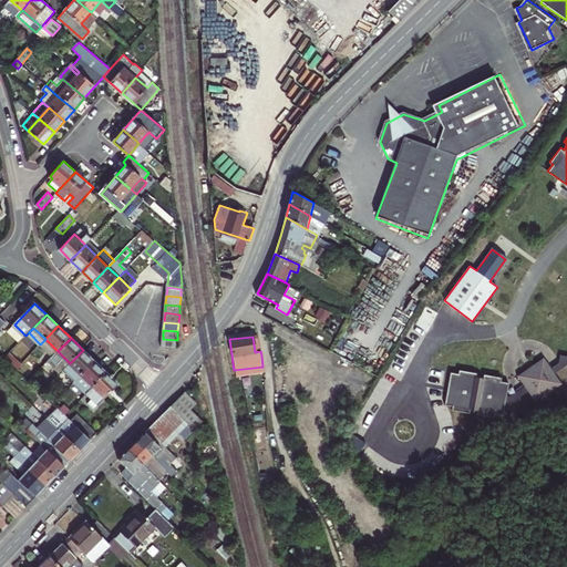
[(53,357),(58,351),(45,339),(40,344),(53,357)]
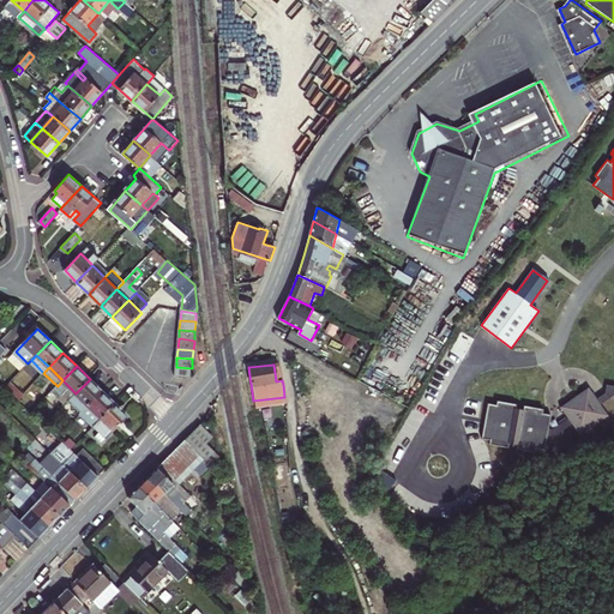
[(192,368),(176,367),(175,375),(191,377),(192,368)]
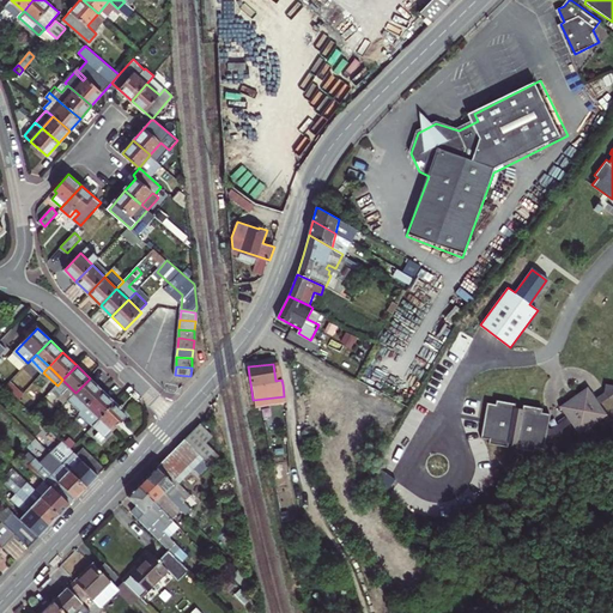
[(90,378),(76,393),(89,405),(102,390),(90,378)]
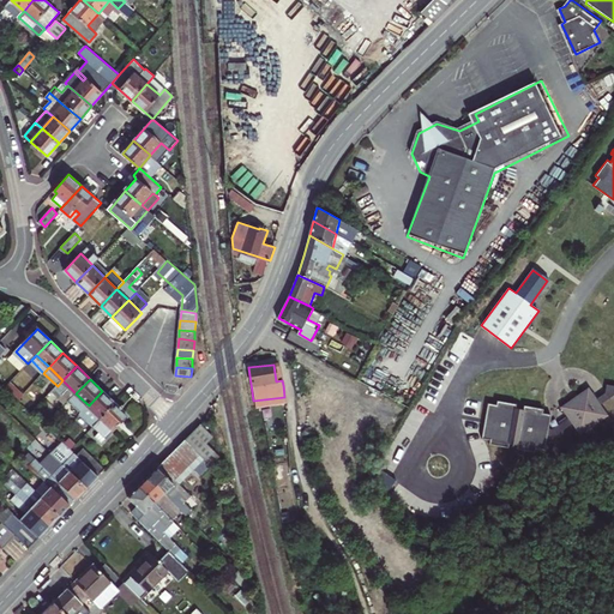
[(62,380),(58,386),(70,398),(72,397),(76,393),(62,380)]
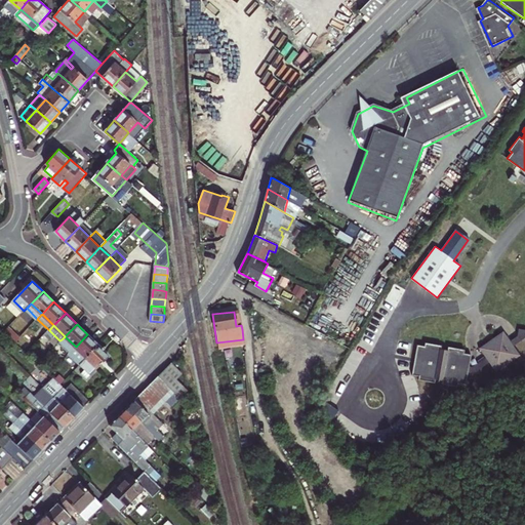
[(21,336),(9,326),(5,330),(16,340),(21,336)]
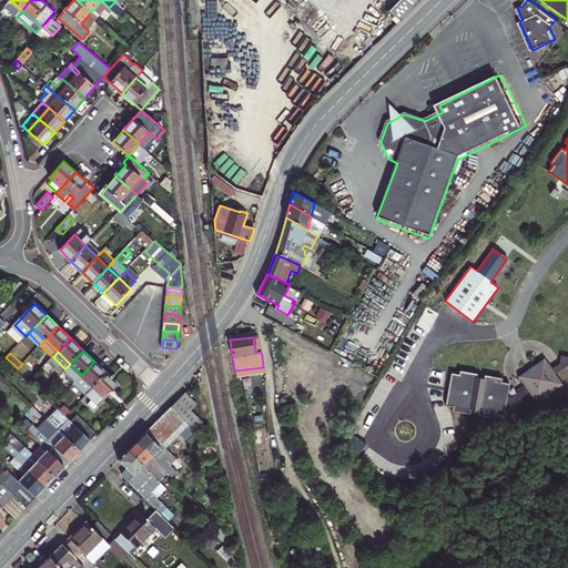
[(551,366),(555,371),(567,362),(567,356),(561,356),(561,361),(551,366)]
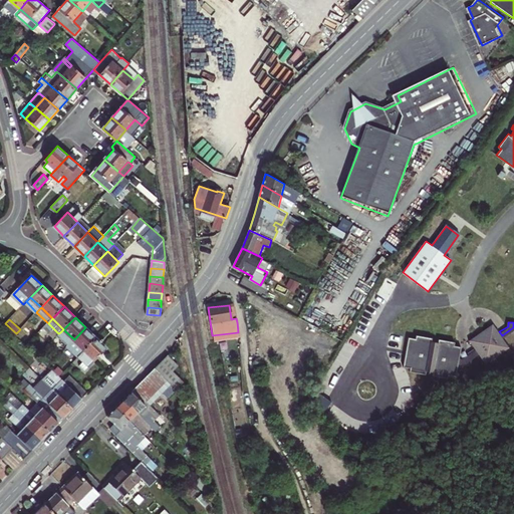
[(499,331),(494,323),(469,339),(477,351),(480,356),(485,365),(510,348),(502,335),(499,331)]
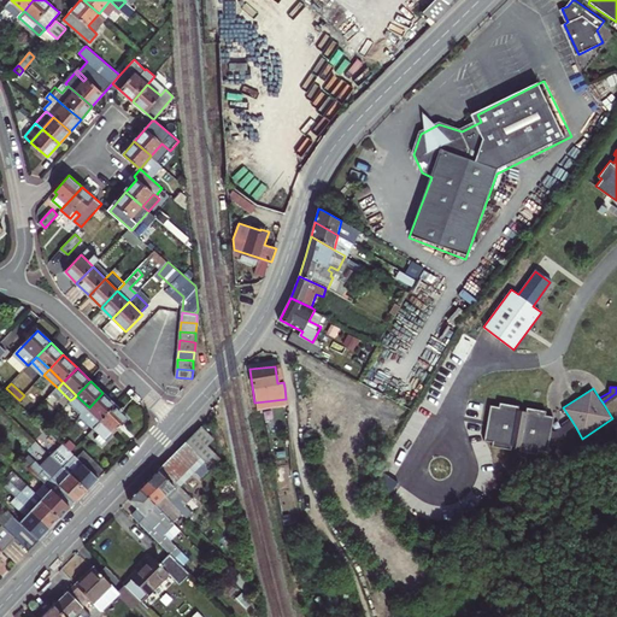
[(100,417),(103,421),(117,405),(103,393),(89,407),(100,417)]
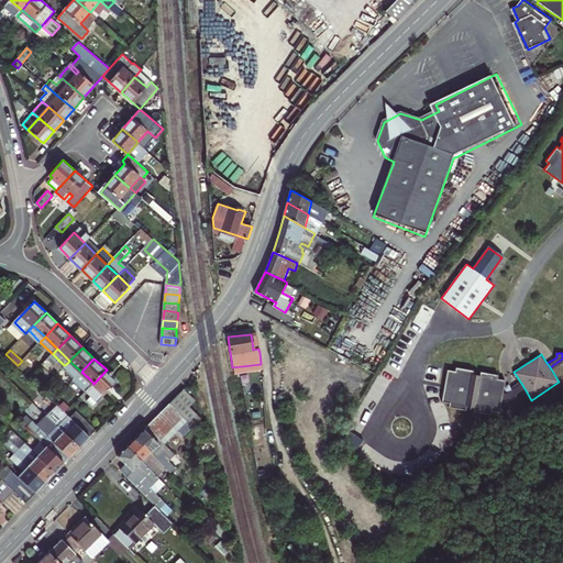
[(69,361),(66,364),(77,375),(81,372),(69,361)]
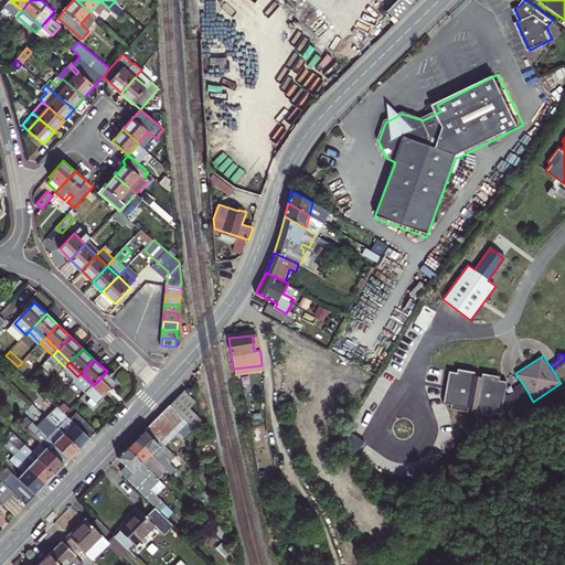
[(456,372),(448,370),(443,405),(449,406),(449,411),(469,413),(469,409),(476,411),(475,414),(494,417),(496,414),(502,415),(504,402),(505,396),(507,381),(500,380),(501,375),(481,372),(480,376),(475,375),(476,371),(456,368),(456,372)]
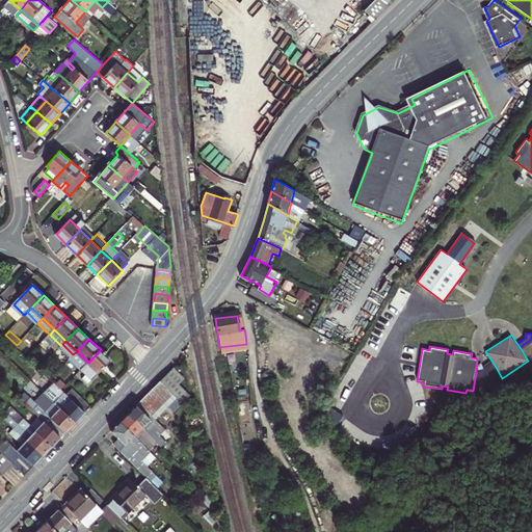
[(111,361),(101,349),(88,363),(82,369),(87,374),(83,378),(88,383),(92,379),(111,361)]
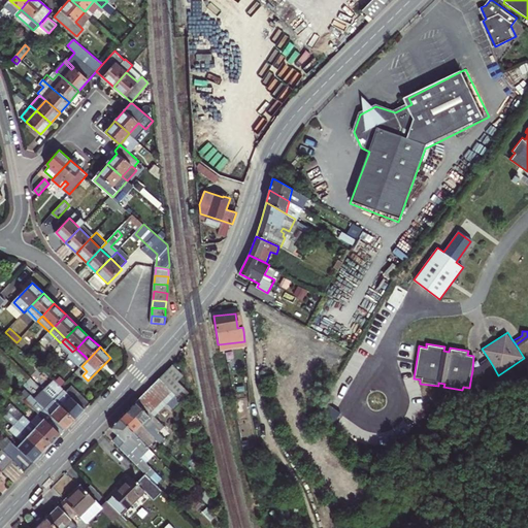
[(72,352),(71,354),(80,362),(86,357),(76,349),(72,352)]
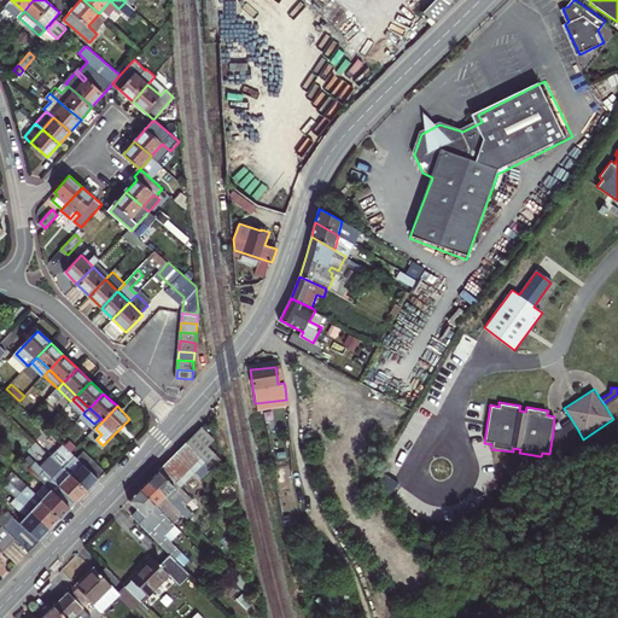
[(555,433),(553,433),(552,439),(564,442),(565,436),(577,429),(573,423),(555,433)]
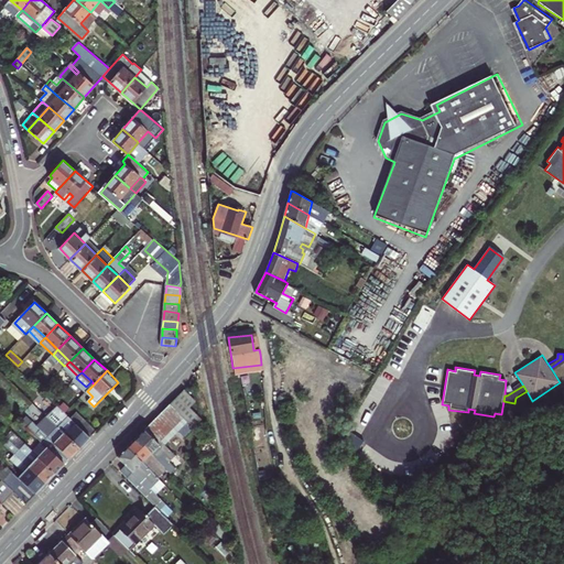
[(182,390),(169,404),(192,426),(198,420),(187,409),(194,402),(182,390)]
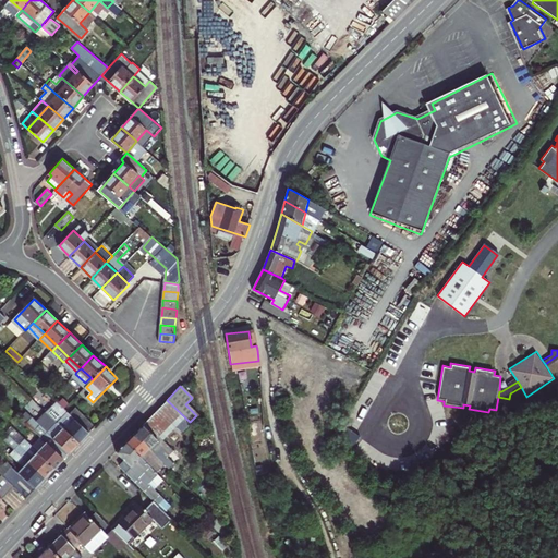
[(190,422),(167,400),(162,405),(177,420),(172,424),(180,432),(190,422)]
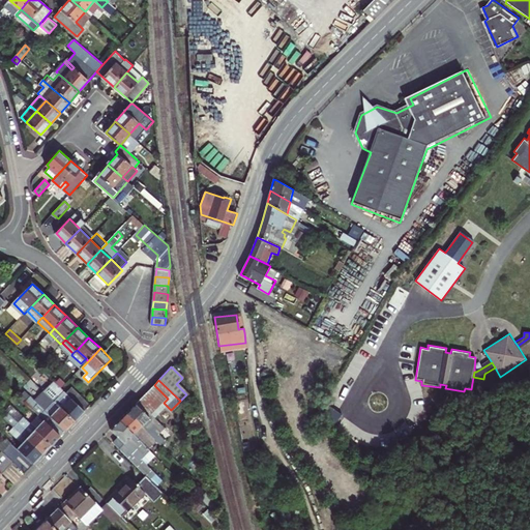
[(55,401),(76,421),(85,411),(66,393),(61,388),(53,381),(43,390),(55,401)]
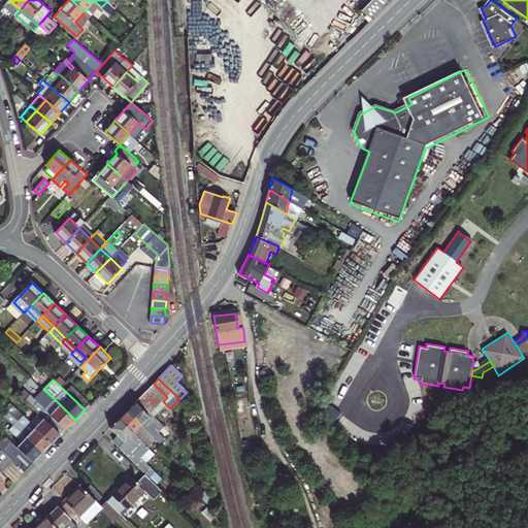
[(163,401),(167,397),(154,384),(134,402),(149,416),(163,401)]
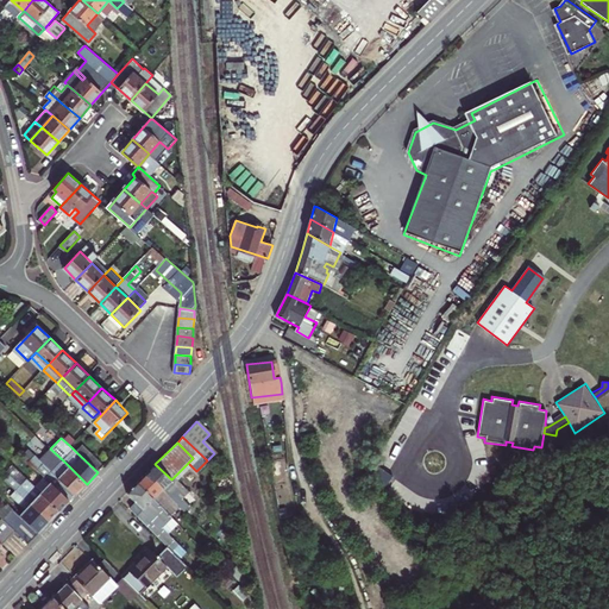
[(83,446),(76,452),(98,472),(104,465),(83,446)]
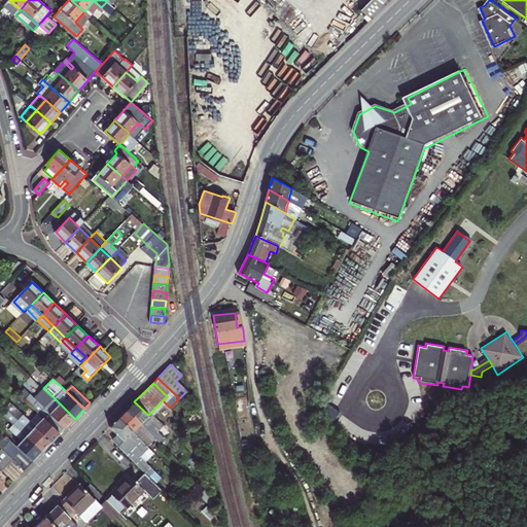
[(39,413),(41,414),(44,418),(61,433),(75,419),(55,398),(39,413)]
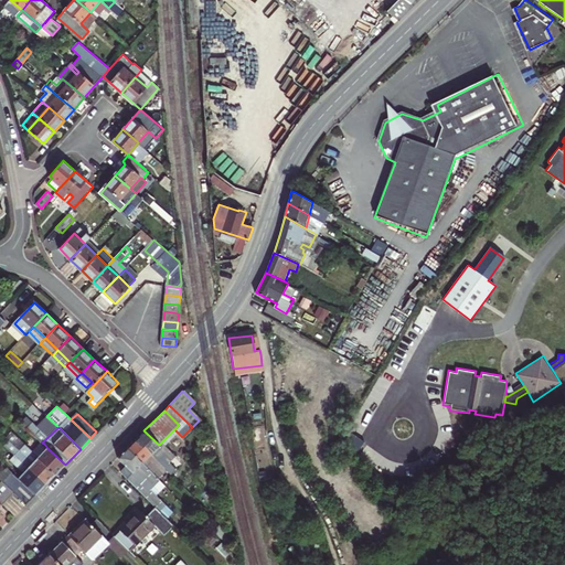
[(144,430),(135,440),(141,447),(144,446),(151,452),(150,454),(158,461),(172,475),(177,470),(168,462),(172,458),(159,445),(144,430)]
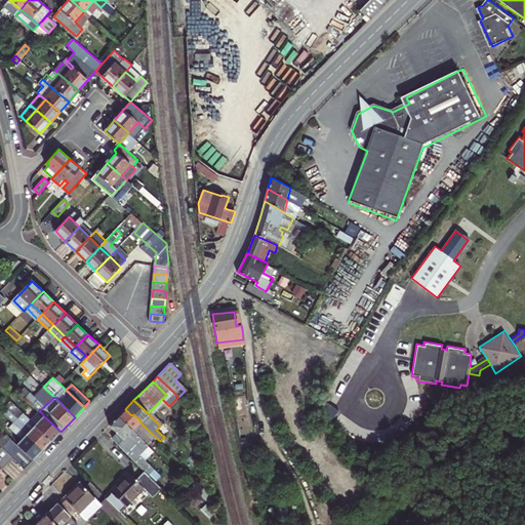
[(14,422),(43,450),(61,432),(44,416),(36,425),(13,402),(4,412),(14,422)]
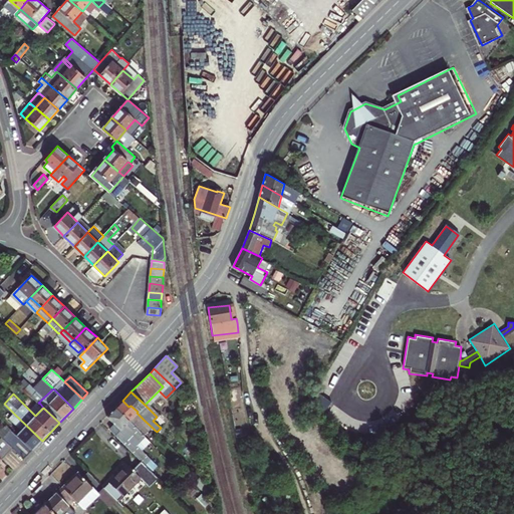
[(129,407),(122,401),(114,408),(129,422),(133,418),(139,424),(144,420),(137,413),(138,412),(131,406),(129,407)]
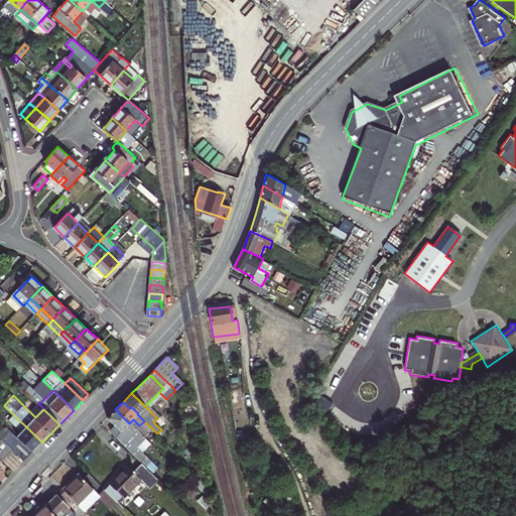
[(129,423),(115,409),(107,418),(116,427),(111,432),(144,465),(149,460),(136,446),(144,437),(129,423)]
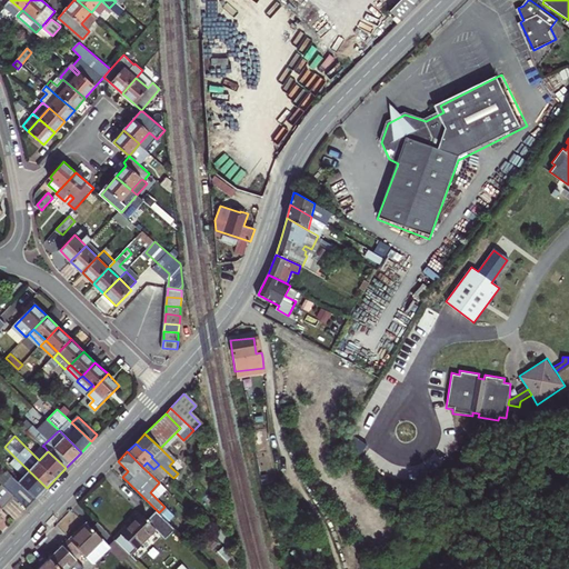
[(17,497),(28,508),(47,488),(16,458),(11,462),(25,476),(20,481),(15,475),(5,485),(17,497)]
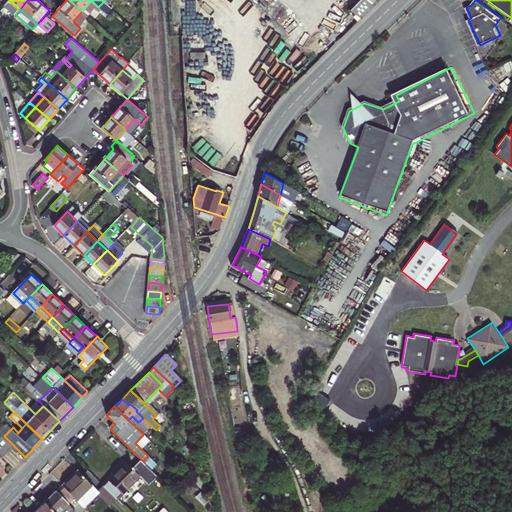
[(0,440),(0,455),(4,459),(15,447),(4,436),(0,440)]
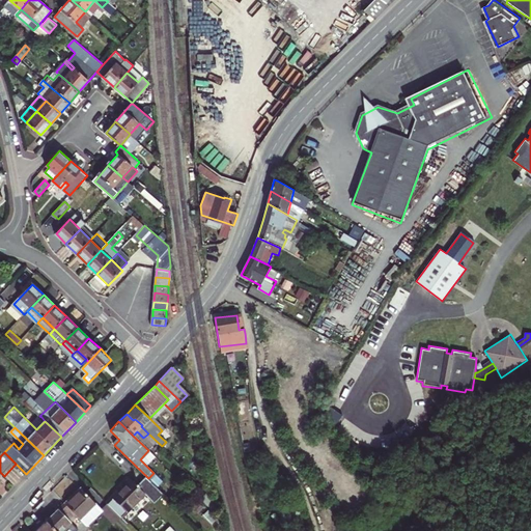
[(130,479),(111,497),(126,511),(144,493),(150,500),(160,491),(144,476),(136,485),(130,479)]
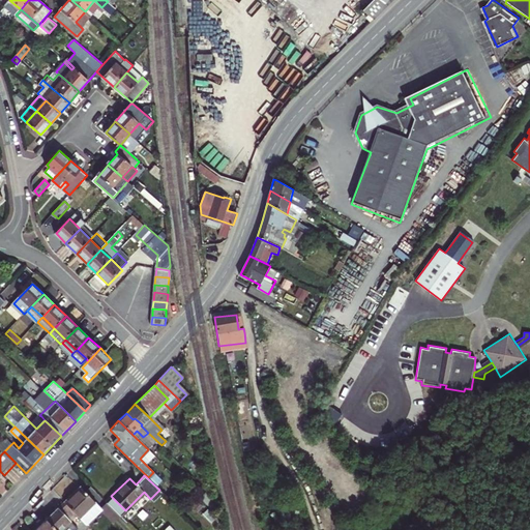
[(77,513),(80,517),(94,502),(80,487),(64,501),(77,513)]
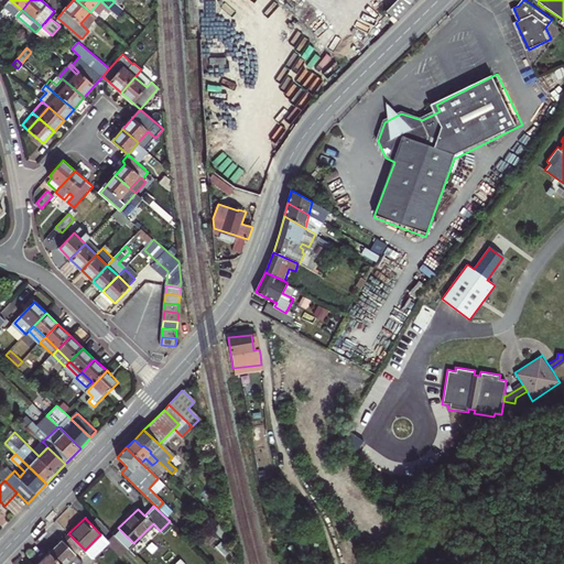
[(82,546),(68,533),(47,554),(57,563),(64,563),(74,555),(82,546)]
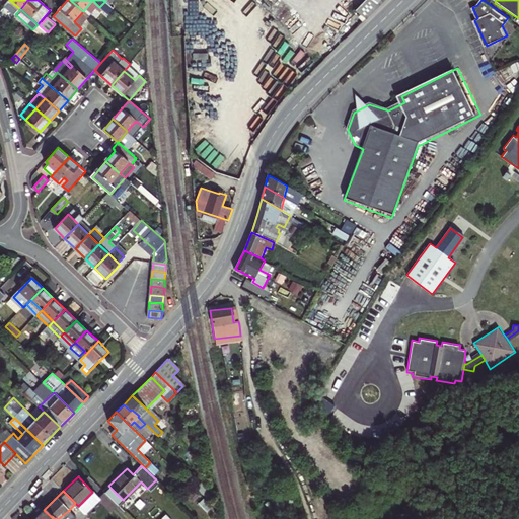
[(53,518),(44,510),(33,518),(53,518)]
